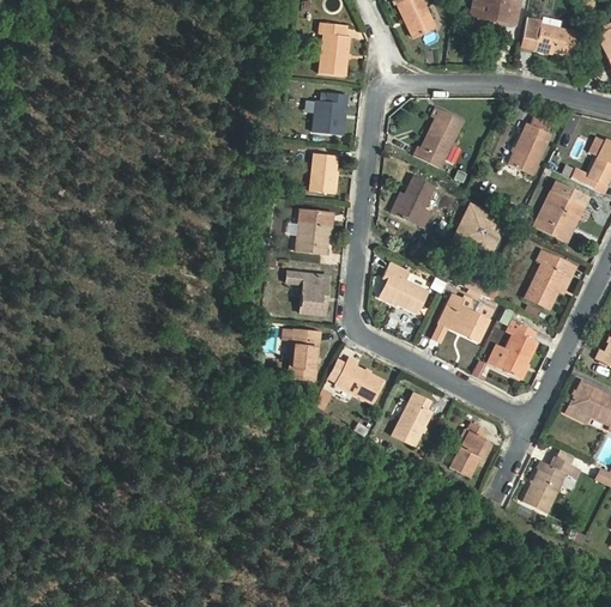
[(398,0),(415,34),(436,23),(424,0),(398,0)]
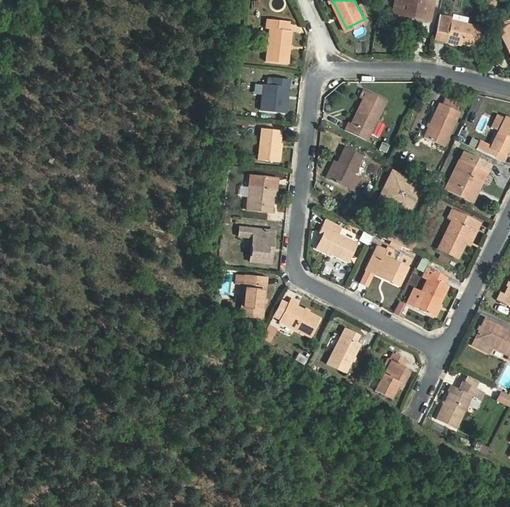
[(395,0),(394,8),(413,12),(413,17),(422,18),(423,14),(431,15),(433,0),(395,0)]
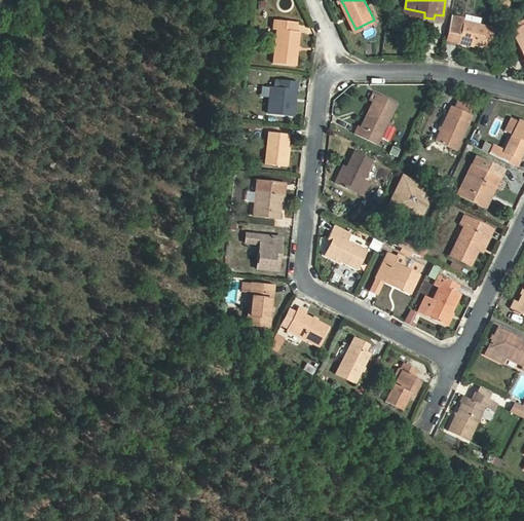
[(424,12),(405,8),(404,13),(424,17),(424,12)]
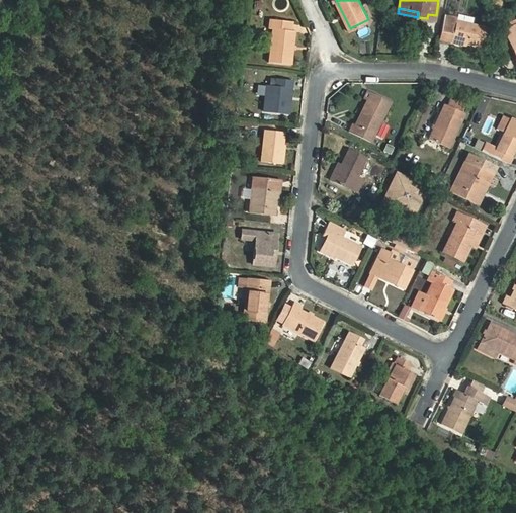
[(441,34),(466,39),(482,43),(486,25),(444,15),(441,34)]
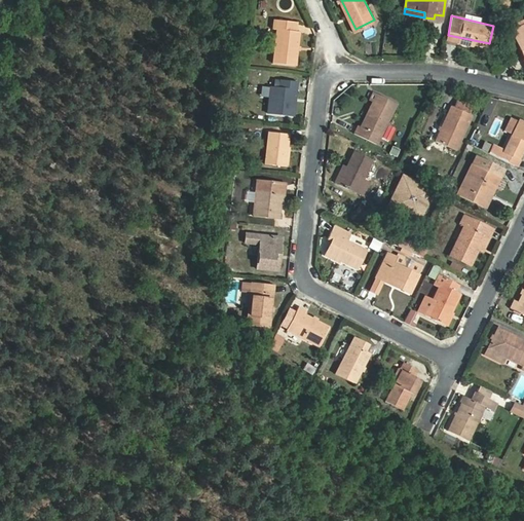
[(274,30),(272,64),(295,66),(298,32),(294,31),(294,22),(273,19),(271,29),(274,30)]
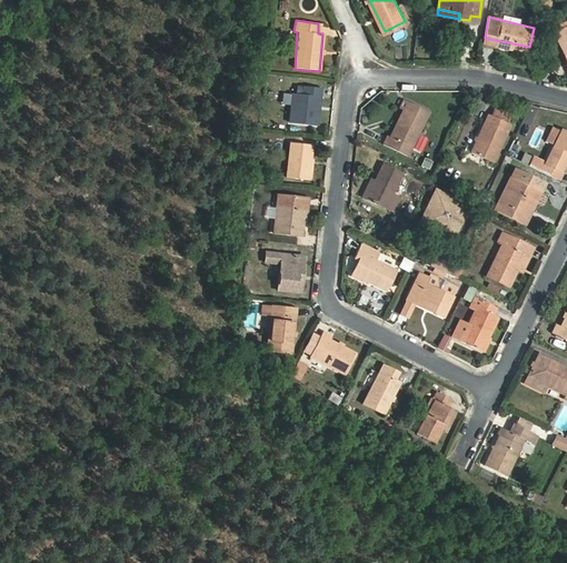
[(553,31),(559,48),(565,46),(558,29),(553,31)]
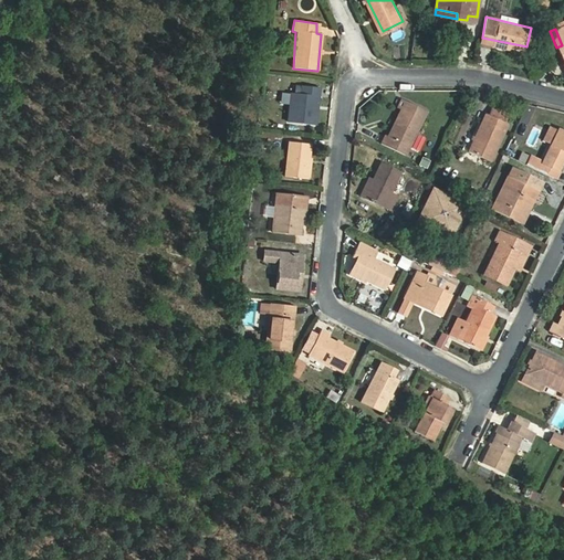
[(508,50),(510,43),(482,38),(481,44),(508,50)]
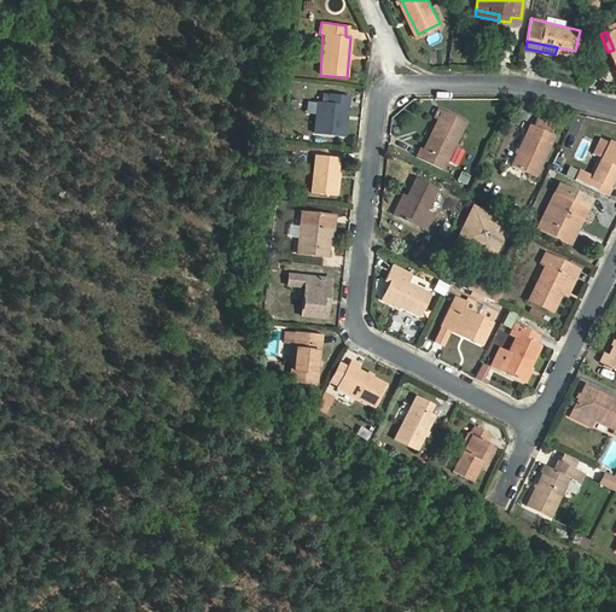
[(350,95),(333,94),(332,102),(320,100),(318,133),(346,135),(350,95)]
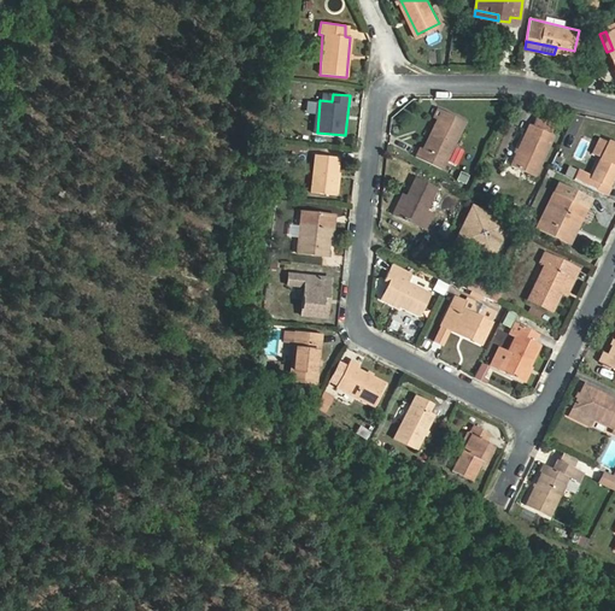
[(433,115),(439,118),(445,109),(438,105),(433,115)]
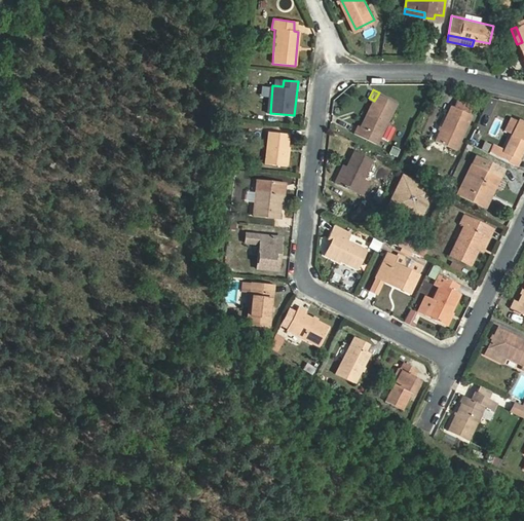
[(379,92),(374,101),(362,124),(359,123),(354,132),(376,143),(398,102),(379,92)]
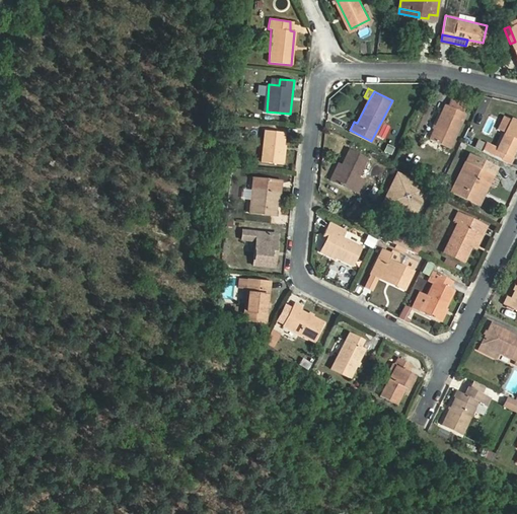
[(444,104),(428,139),(447,148),(463,115),(461,114),(464,104),(451,98),(447,105),(444,104)]
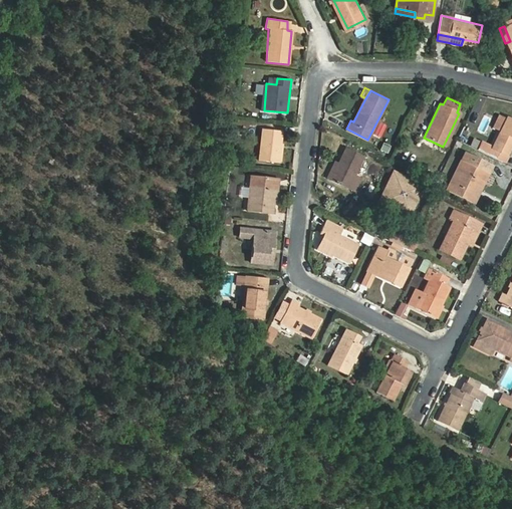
[(497,114),(492,126),(498,130),(504,117),(497,114)]
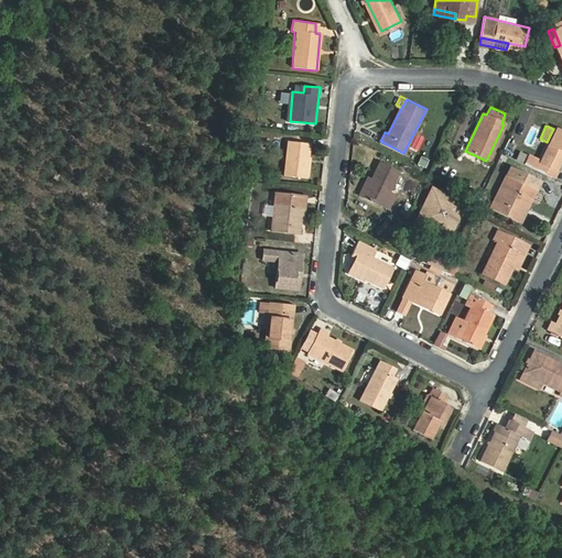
[(561,131),(553,128),(553,129),(547,142),(539,160),(526,153),(520,162),(553,177),(557,168),(555,167),(561,153),(561,131)]
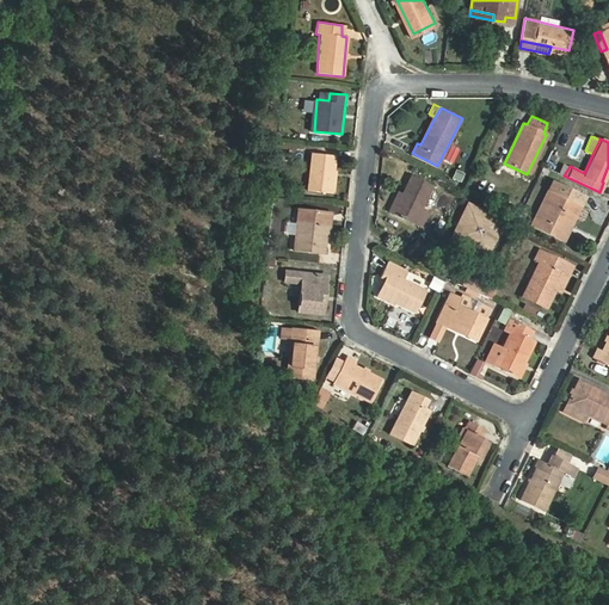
[(294,186),(318,190),(319,171),(320,153),(297,150),(294,186)]
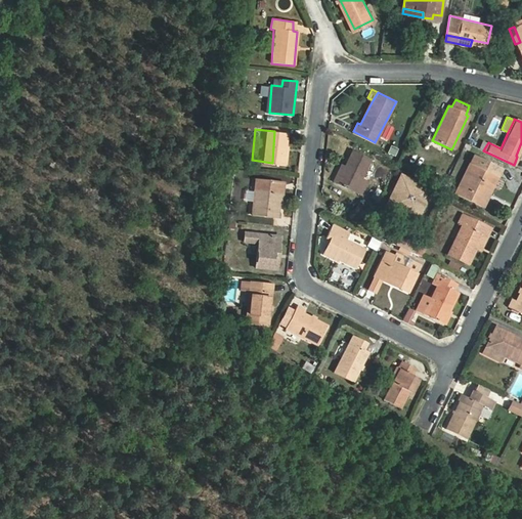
[(355,152),(348,166),(338,185),(362,199),(372,180),(364,177),(373,161),(355,152)]
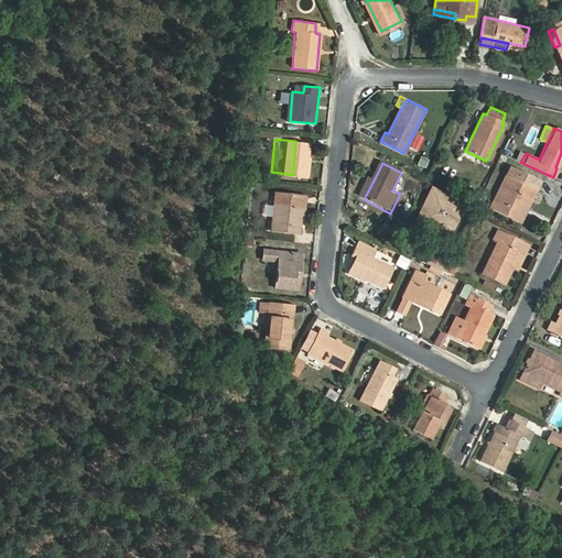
[(519,221),(523,210),(520,208),(522,203),(527,205),(536,186),(507,172),(489,206),(519,221)]
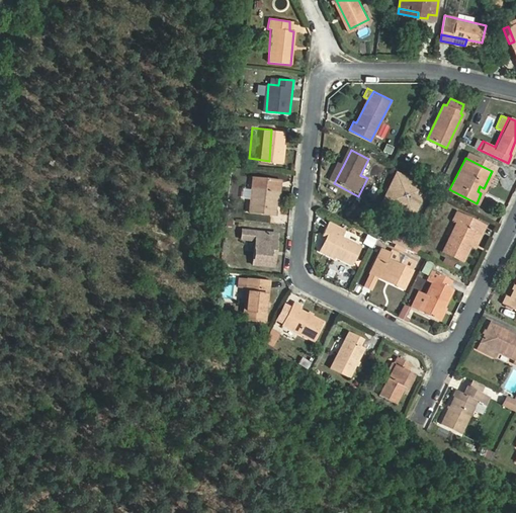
[(334,183),(344,164),(340,162),(330,181),(334,183)]
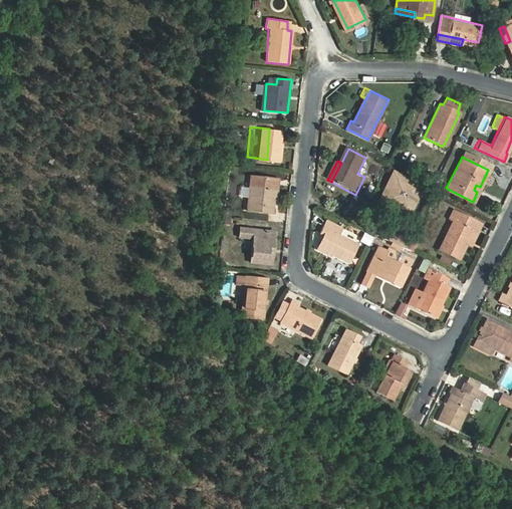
[(421,185),(394,173),(380,199),(408,213),(421,185)]
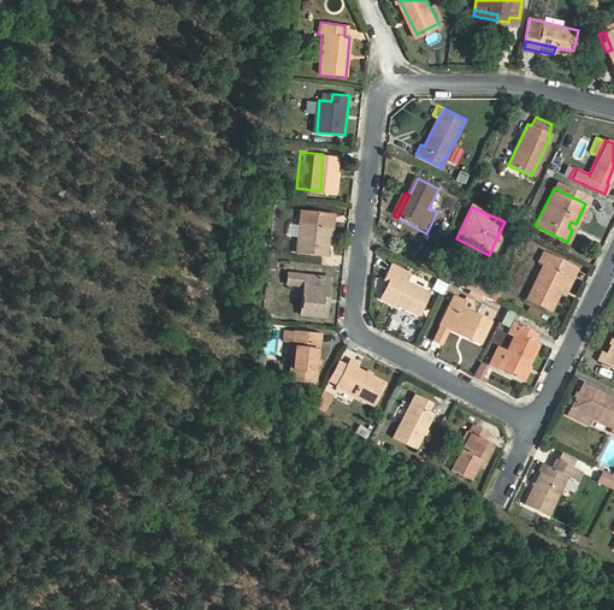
[(328,225),(335,225),(336,212),(303,209),(300,250),(329,253),(330,236),(328,236),(328,225)]
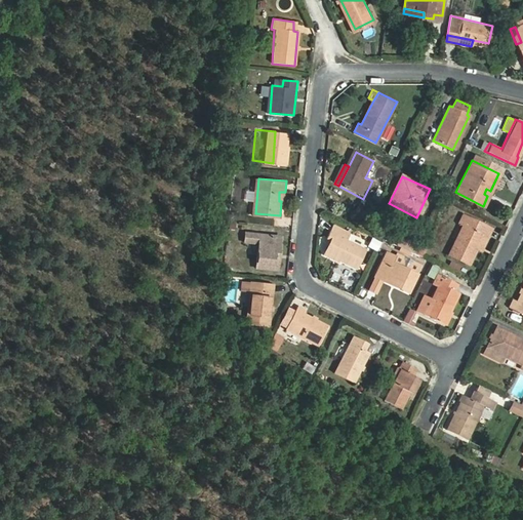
[(366,216),(370,207),(355,200),(351,209),(366,216)]
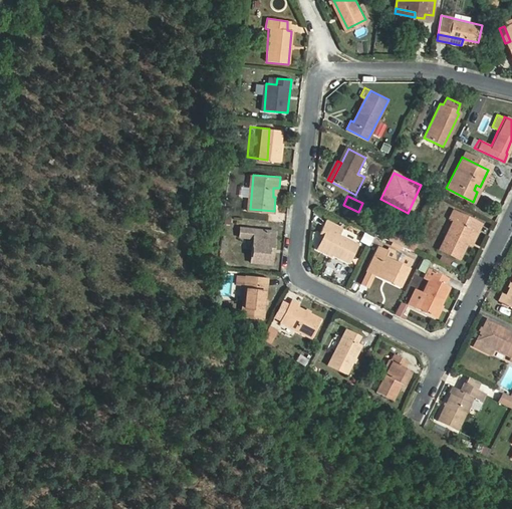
[(458,257),(465,242),(474,222),(447,207),(444,214),(448,217),(434,245),(458,257)]
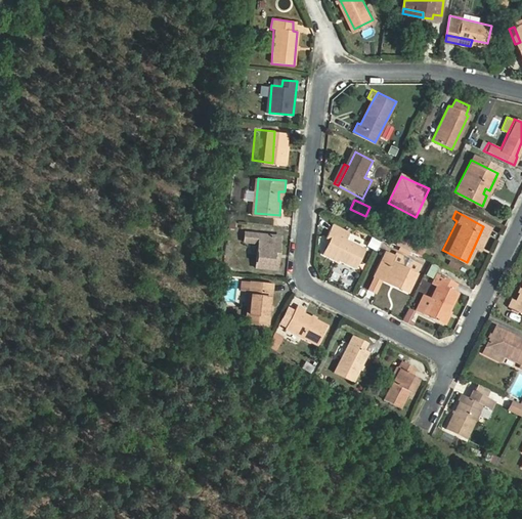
[(358,266),(366,250),(348,240),(351,232),(336,224),(331,231),(336,234),(329,250),(340,256),(358,266)]
